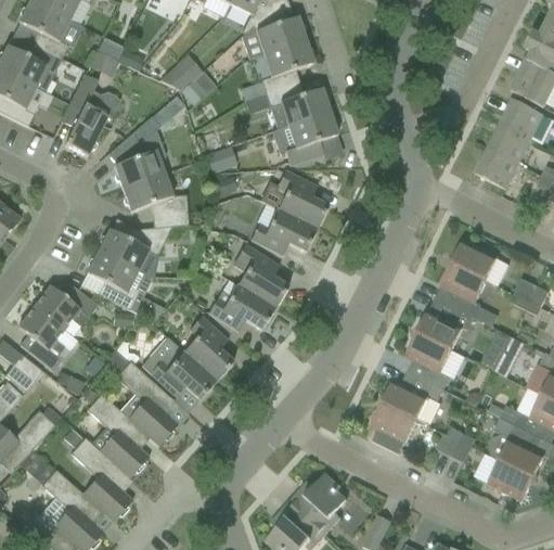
[(36,45),(62,58),(68,45),(59,40),(69,18),(33,0),(29,0),(26,7),(22,8),(20,12),(22,15),(18,22),(41,33),(36,45)]
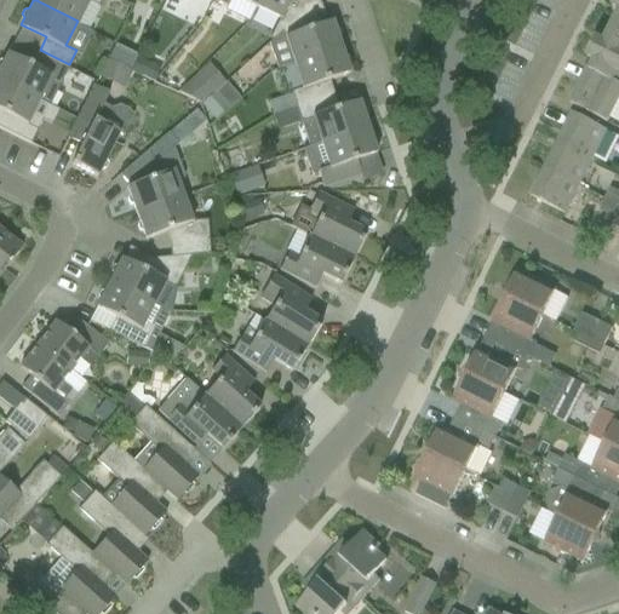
[(36,0),(78,21),(89,0),(96,0),(101,3),(102,0),(36,0)]
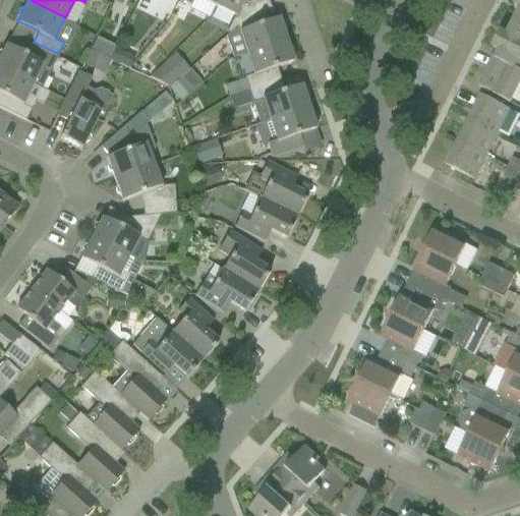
[(228,29),(230,31),(252,10),(240,4),(242,0),(217,0),(216,3),(235,12),(228,29)]
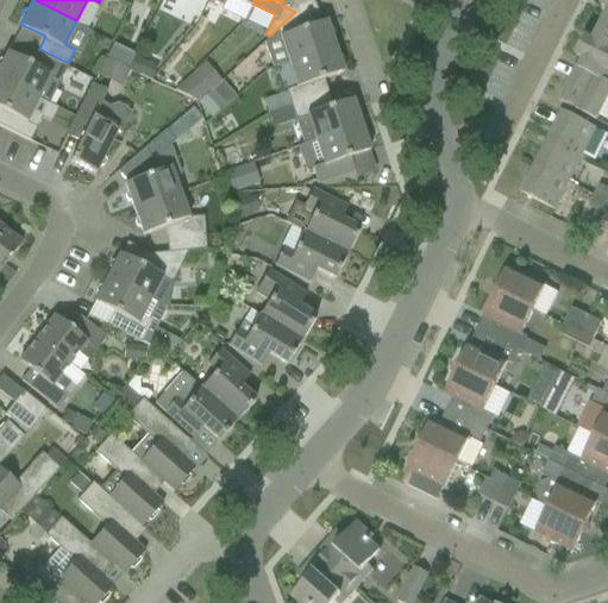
[(265,39),(274,63),(289,58),(336,43),(332,33),(336,31),(333,25),(328,24),(326,18),(300,26),(295,12),(269,36),(265,39)]
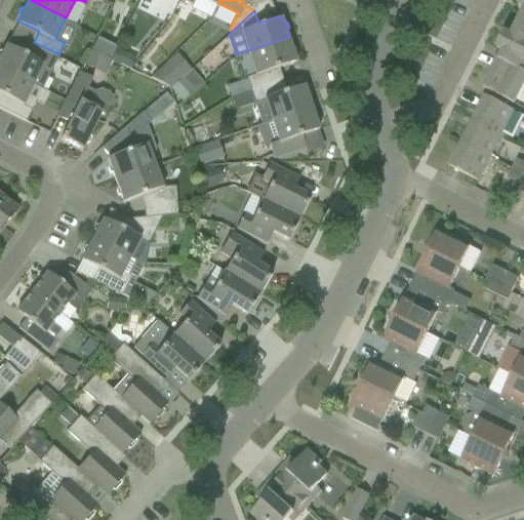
[(501,38),(523,49),(523,22),(519,20),(512,33),(506,30),(501,38)]
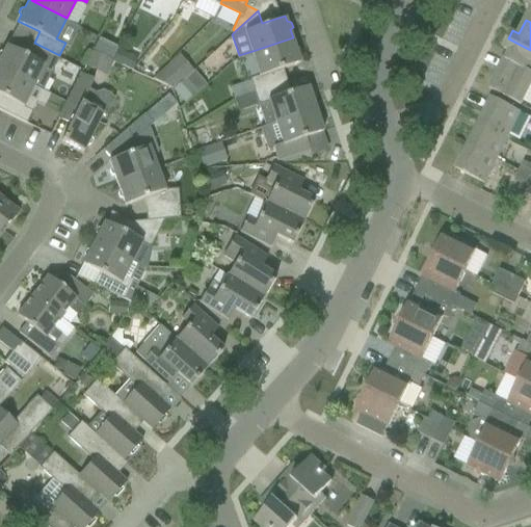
[(250,76),(255,88),(282,79),(277,68),(300,60),(298,54),(300,51),(299,47),(295,46),(293,37),(253,51),(260,73),(250,76)]
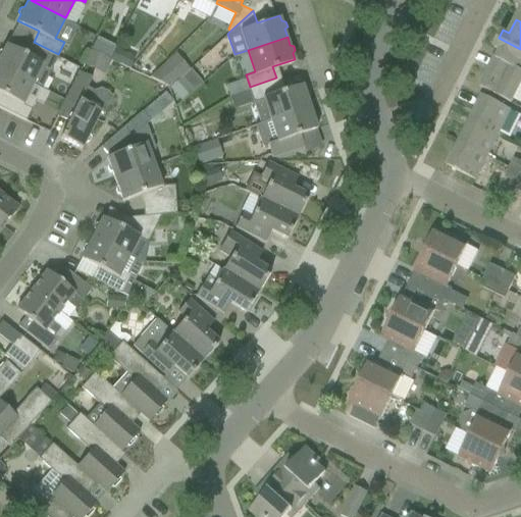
[(491,62),(520,76),(520,49),(499,38),(495,45),(502,48),(498,56),(496,55),(491,62)]
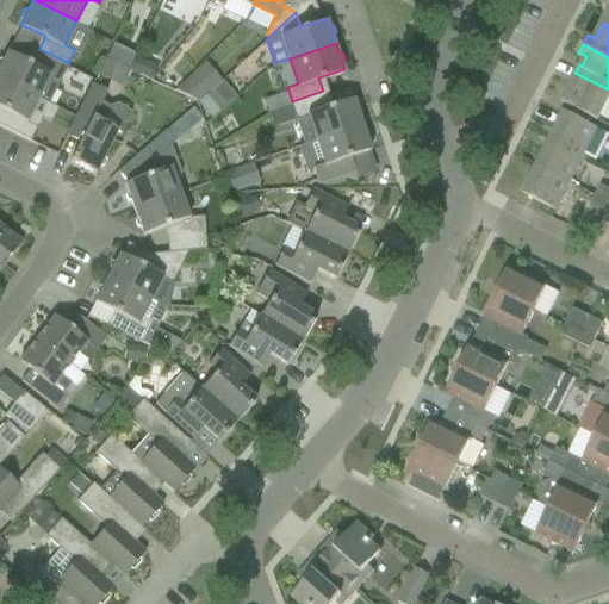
[(0,64),(0,75),(39,95),(51,73),(61,78),(68,63),(39,49),(32,62),(8,49),(5,56),(0,56),(0,64),(0,66),(0,64)]
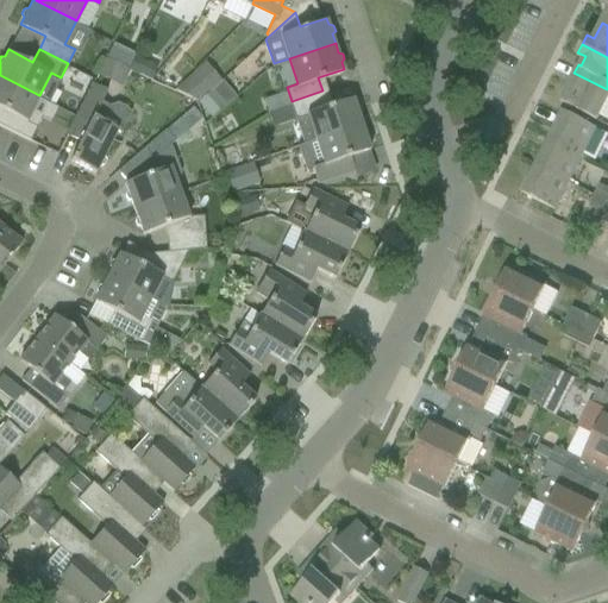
[(106,52),(96,70),(111,76),(119,60),(106,52)]
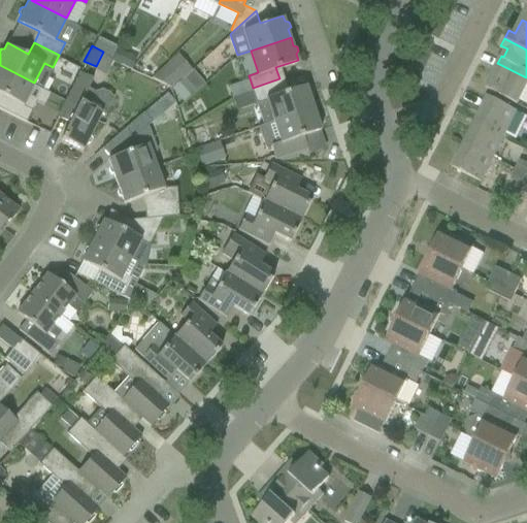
[(118,45),(112,57),(132,65),(137,55),(118,45)]
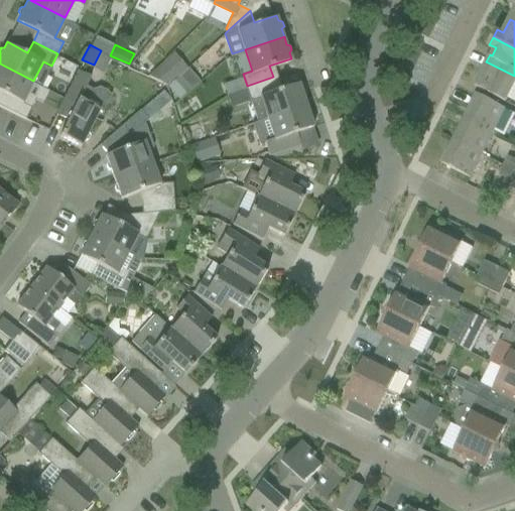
[(165,58),(149,74),(168,84),(179,74),(165,58)]
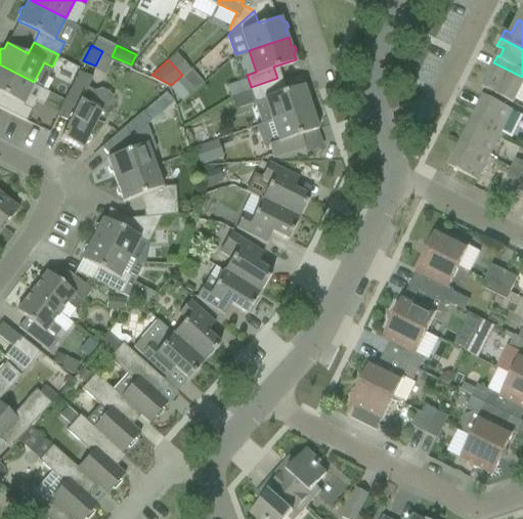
[(500,94),(514,100),(522,81),(522,77),(493,62),(482,85),(500,94)]
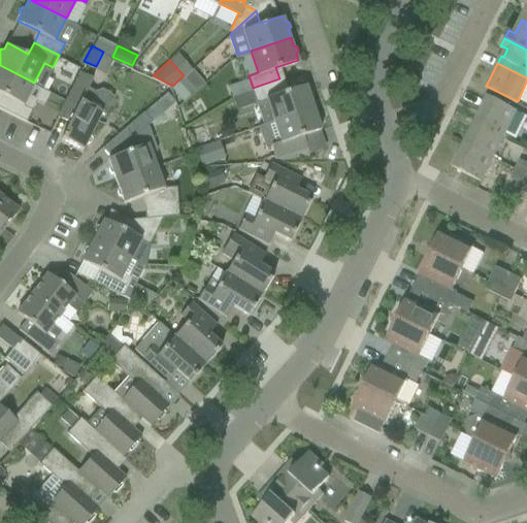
[(2,105),(28,118),(37,99),(28,95),(34,83),(0,65),(0,91),(7,95),(2,105)]
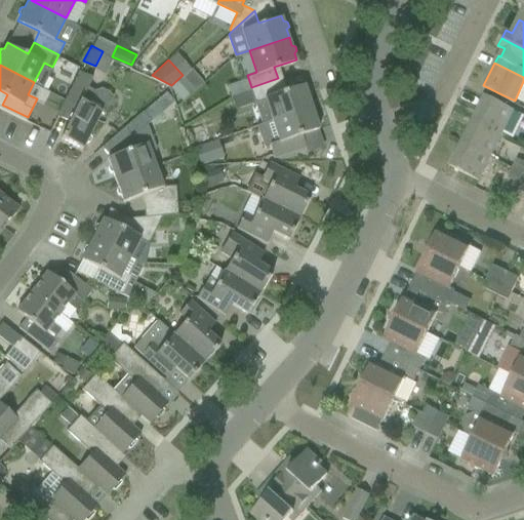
[(67,95),(58,114),(59,115),(62,110),(72,115),(62,135),(83,147),(86,141),(89,141),(91,136),(90,133),(102,110),(105,112),(114,93),(110,91),(111,90),(102,86),(94,88),(88,103),(81,98),(88,85),(92,76),(80,70),(73,84),(67,95)]
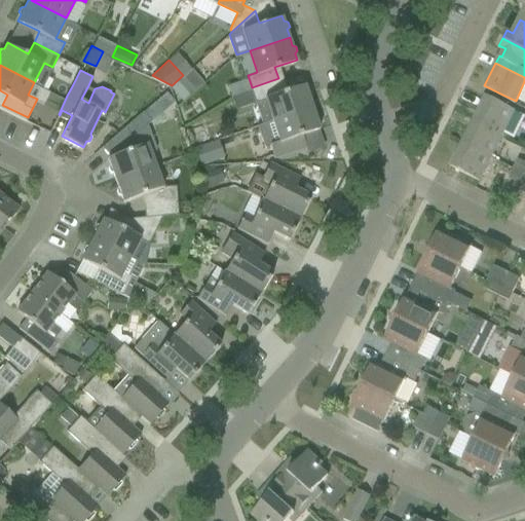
[(172,85),(183,99),(197,86),(185,74),(172,85)]
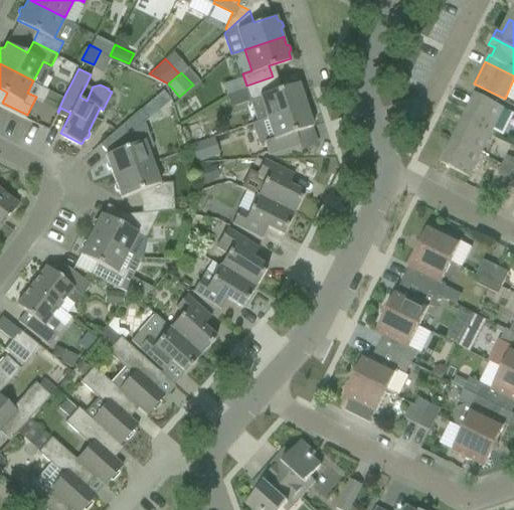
[(230,103),(247,97),(240,75),(223,81),(230,103)]
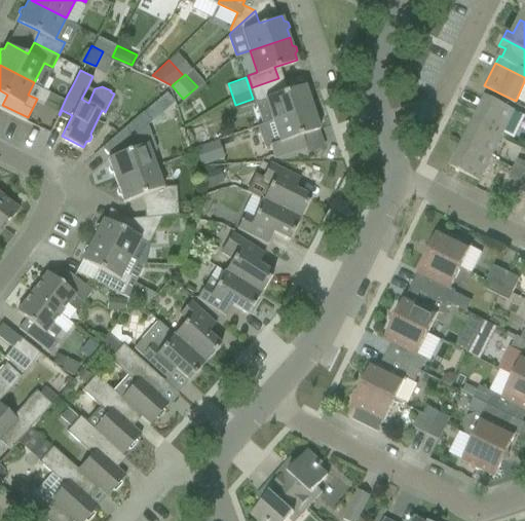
[(278,78),(252,87),(256,101),(263,121),(272,118),(312,105),(309,98),(312,95),(310,90),(307,89),(305,83),(283,90),(278,78)]
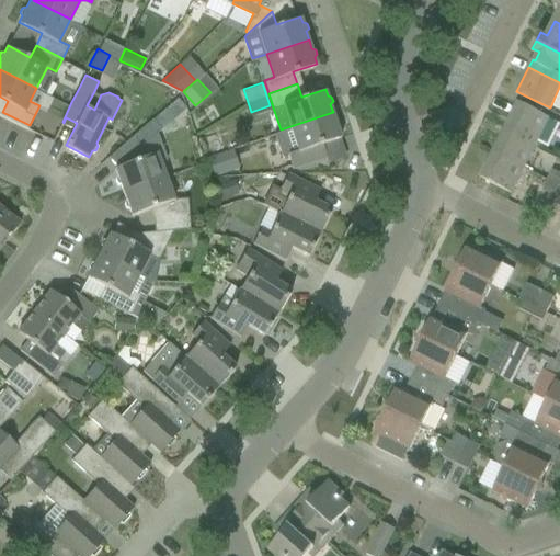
[(520,100),(506,125),(537,140),(538,138),(549,145),(559,123),(559,120),(550,115),(520,100)]
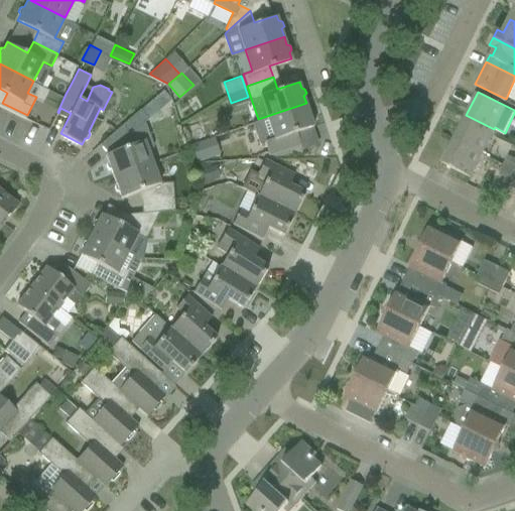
[(265,141),(269,152),(282,149),(300,142),(300,141),(295,143),(291,132),(313,125),(311,119),(313,116),(312,111),(308,110),(306,103),(267,116),(258,119),(253,121),(260,142),(265,141)]
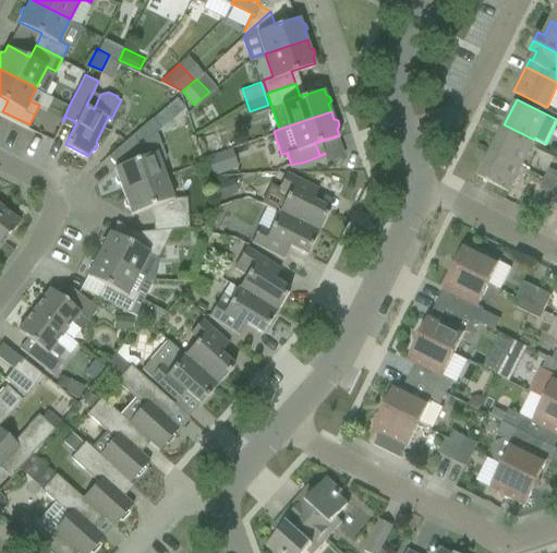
[(120,181),(123,189),(165,173),(160,161),(165,159),(167,156),(158,133),(156,131),(161,127),(153,116),(118,145),(131,159),(114,166),(117,172),(114,176),(117,180),(120,181)]
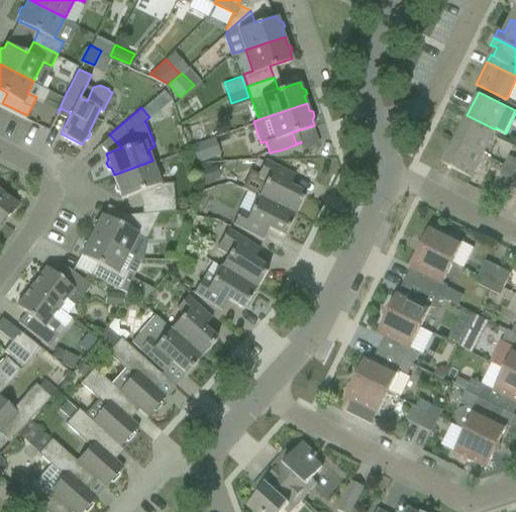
[(455,137),(484,151),(495,129),(467,115),(455,137)]
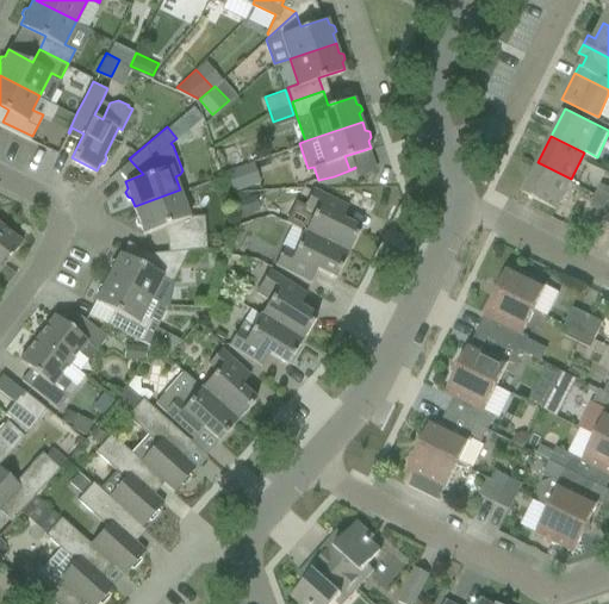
[(523,190),(557,206),(571,179),(538,162),(523,190)]
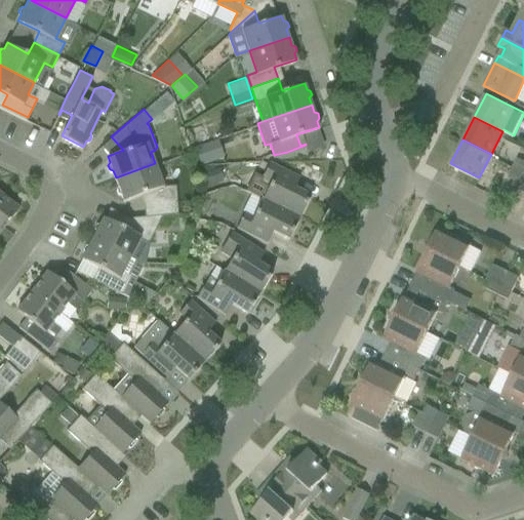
[(203,144),(196,147),(200,158),(207,156),(203,144)]
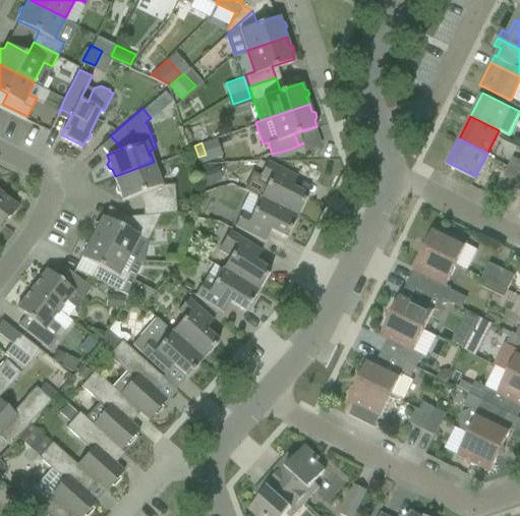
[(510,164),(519,169),(519,157),(514,155),(510,164)]
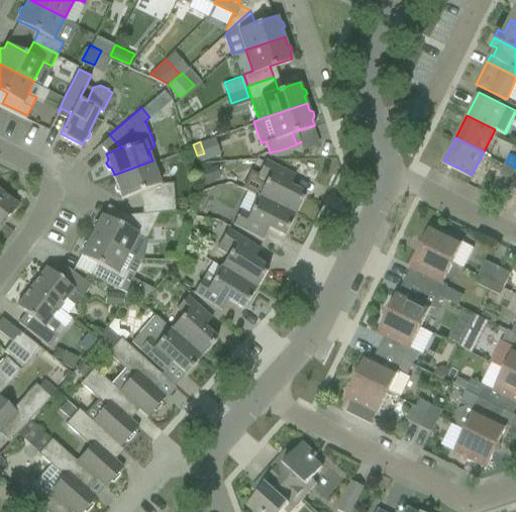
[(266,158),(255,177),(265,182),(259,194),(295,212),(306,191),(289,183),(285,181),(290,170),(272,161),(266,158)]
